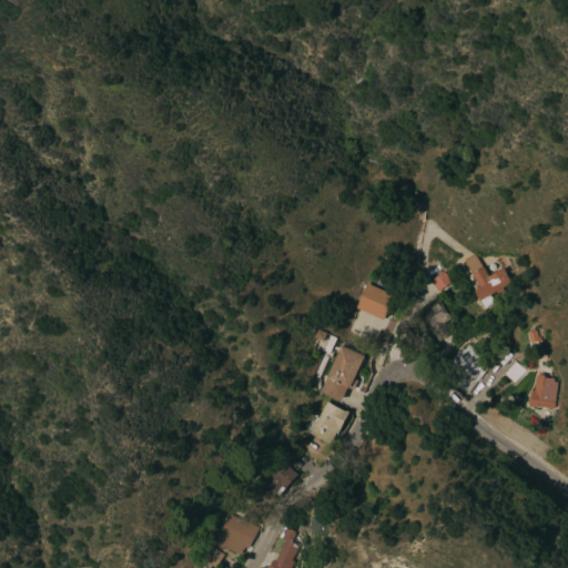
[(500,288),(503,291),(497,294),(496,292),(490,295),(495,303),(485,308),(475,291),(479,287),(464,260),(474,254),(482,267),(483,267),(488,276),(503,269),(510,283),(500,288)]
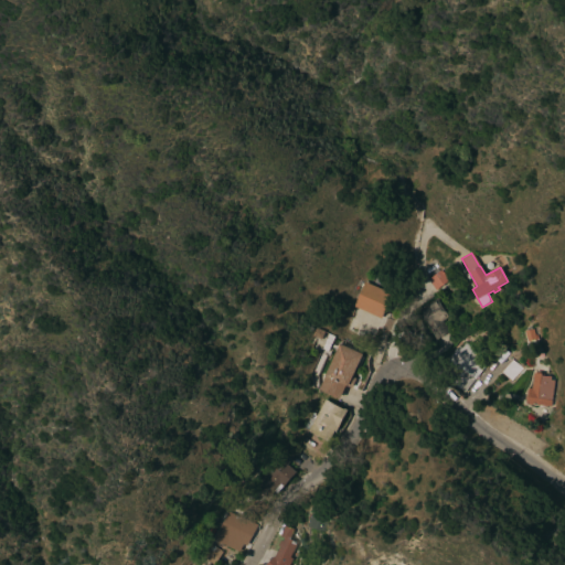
[(447,280),(435,290),(427,279),(439,270),(447,280)]
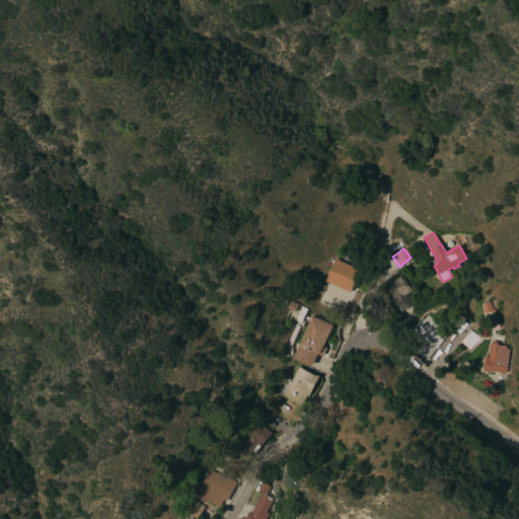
[(359,270),(350,292),(324,281),(335,260),(359,270)]
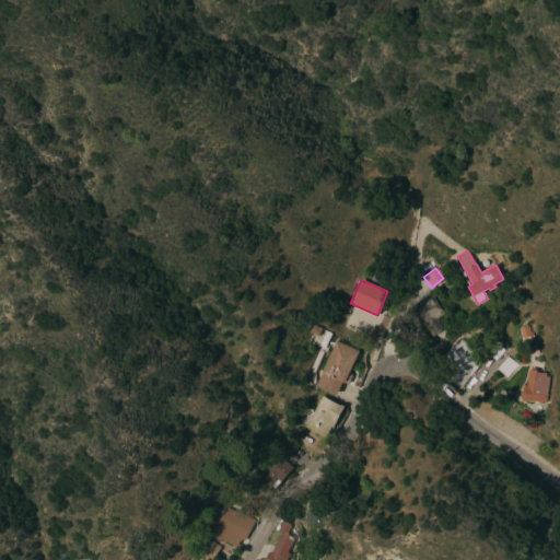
[(412,308),(431,296),(443,314),(436,317),(444,328),(431,337),(412,308)]
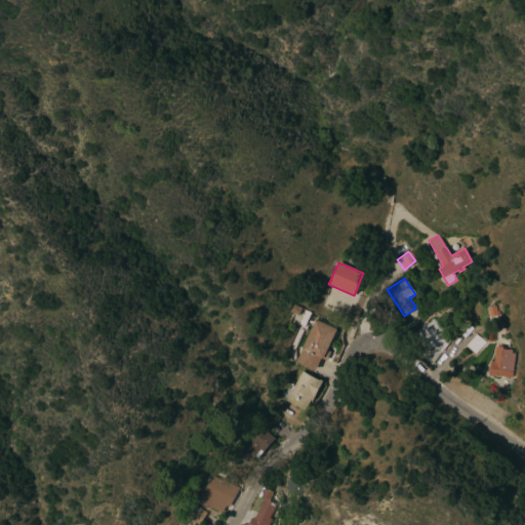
[(456,330),(440,353),(440,352),(431,364),(419,356),(428,344),(415,334),(425,321),(428,323),(431,318),(442,326),(445,322),(456,330)]
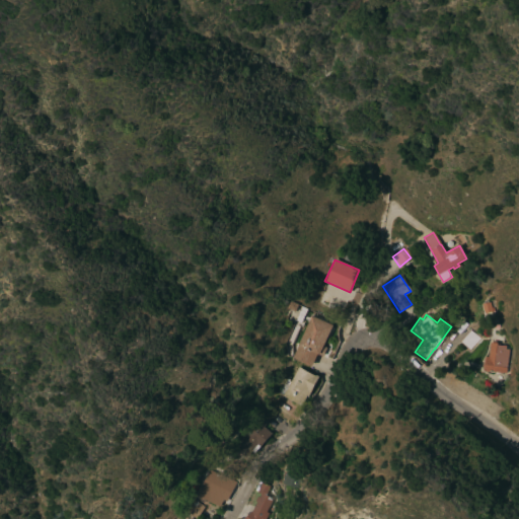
[(322,347),(325,348),(322,356),(316,354),(310,366),(292,358),(310,316),(331,325),(322,347)]
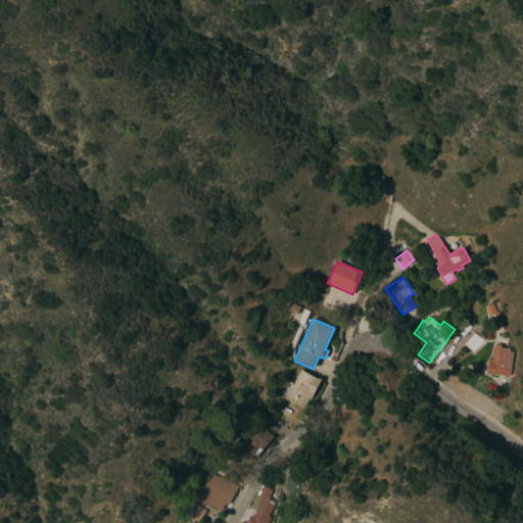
[(472,353),(462,344),(463,343),(462,343),(468,336),(469,337),(472,332),(480,339),(481,343),(472,353)]
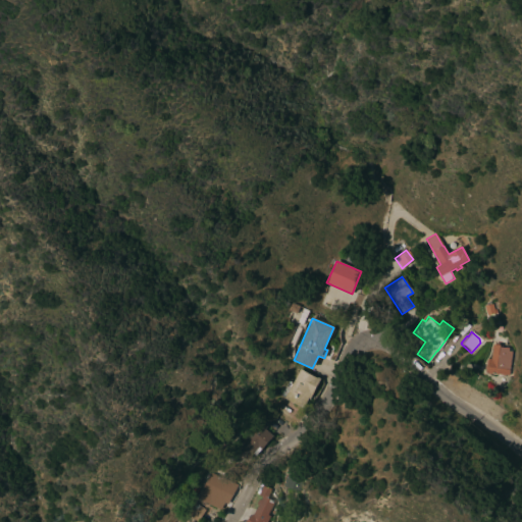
[(508,375),(486,373),(486,369),(485,369),(485,365),(487,365),(487,358),(490,359),(490,356),(491,356),(492,345),(499,345),(499,347),(508,348),(508,351),(511,352),(508,375)]
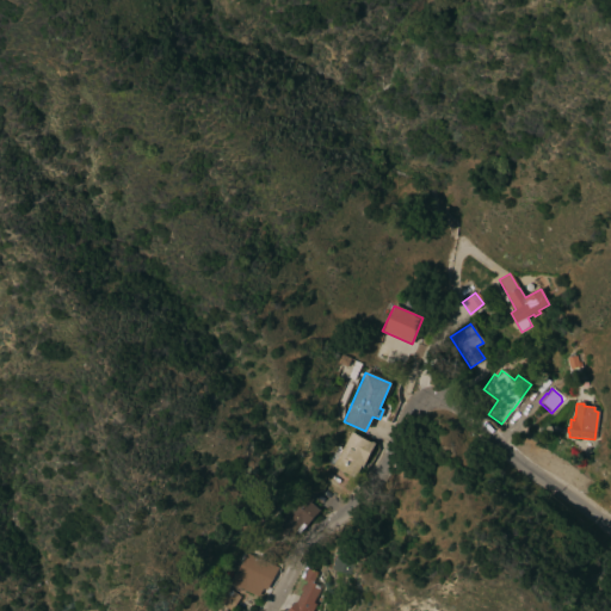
[(362,468),(359,467),(353,477),(331,466),(332,464),(327,463),(337,445),(341,448),(350,432),(370,443),(370,442),(374,443),(362,468)]
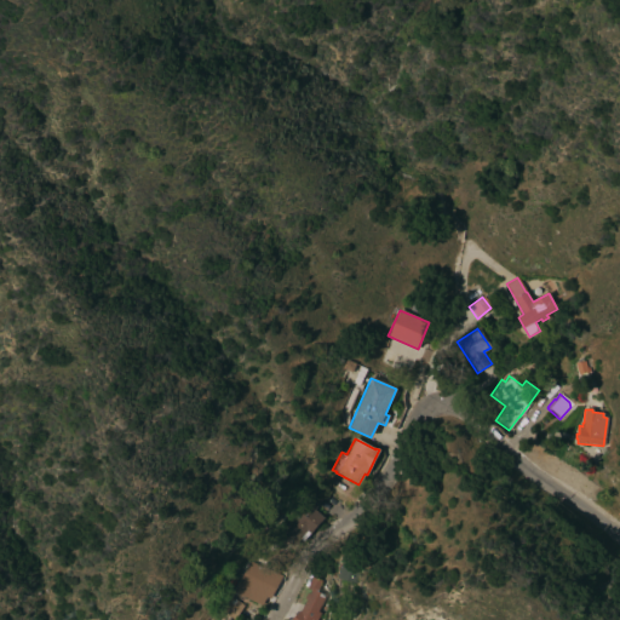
[(315,506),(313,510),(322,517),(297,547),(280,533),(288,523),(286,522),(296,510),(298,512),(308,500),(315,506)]
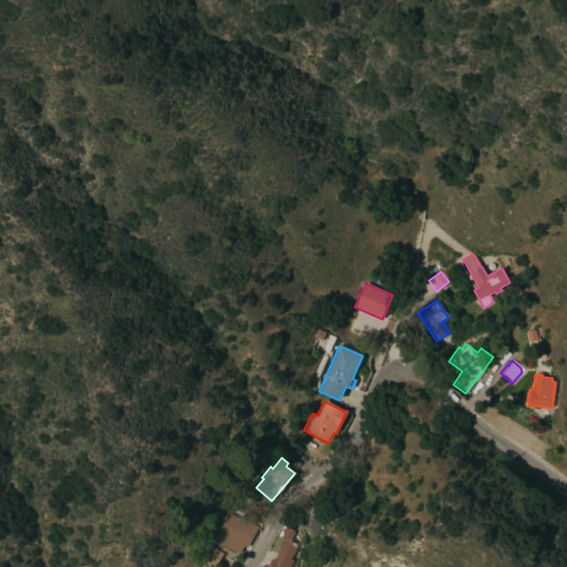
[(313,511),(329,514),(325,533),(309,529),(313,511)]
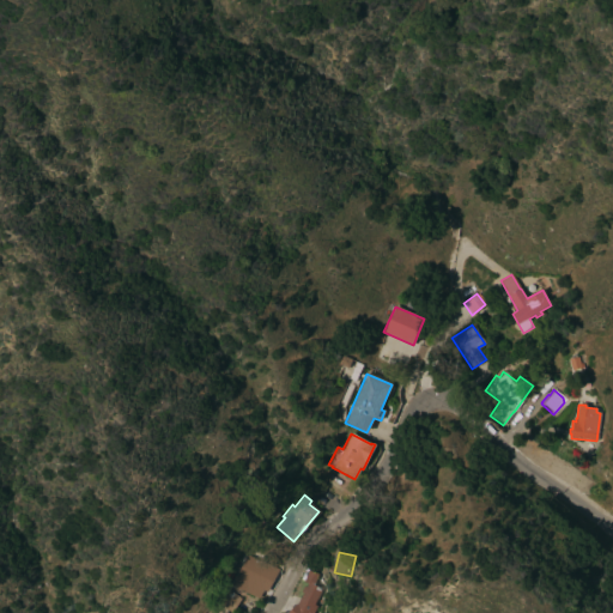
[(265,565),(266,564),(278,570),(266,593),(263,592),(262,594),(260,593),(258,599),(230,586),(244,554),(265,565)]
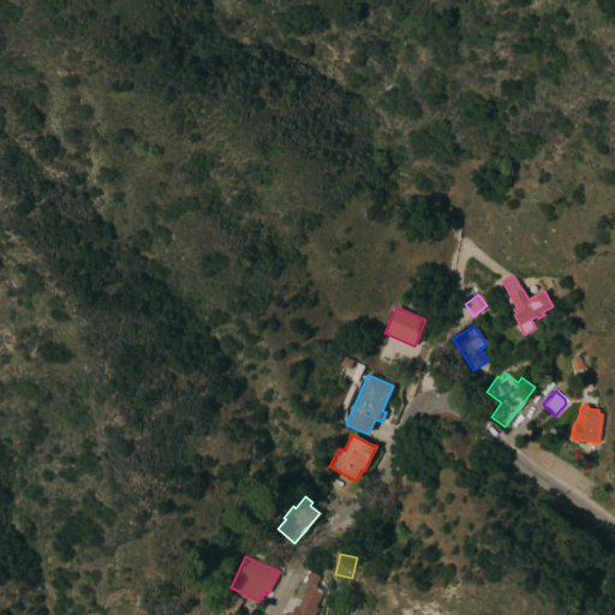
[(288,614),(297,607),(298,607),(305,590),(302,587),(308,573),(317,577),(312,587),(321,591),(316,601),(320,603),(315,614),(312,614),(311,614),(288,614)]
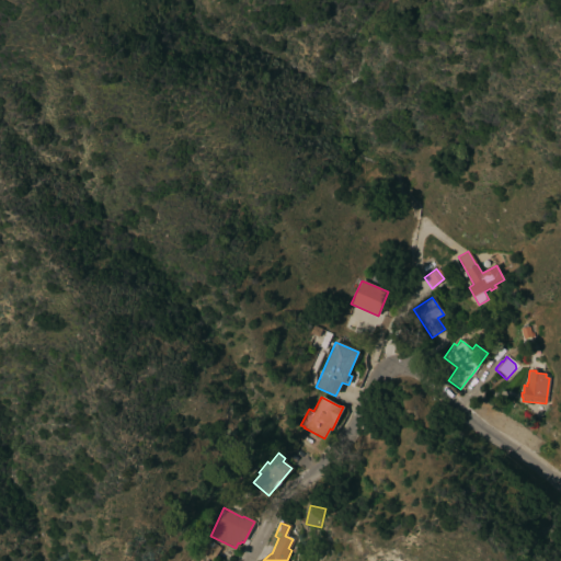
[(210,560),(208,560),(198,554),(207,540),(219,548),(210,560)]
